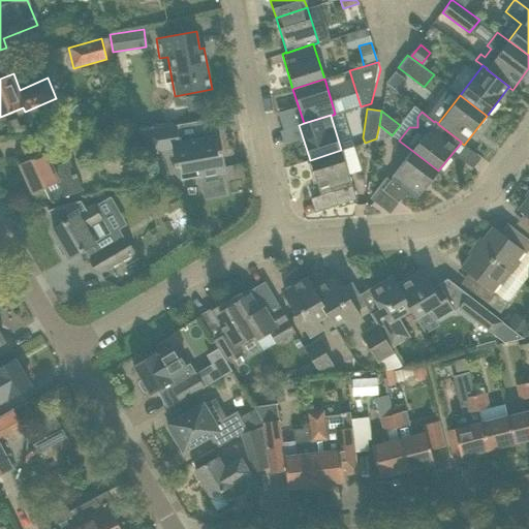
[(138,127),(143,134),(152,152),(173,149),(176,167),(179,166),(180,173),(198,169),(199,177),(226,172),(222,148),(219,149),(216,135),(179,142),(177,124),(138,127)]
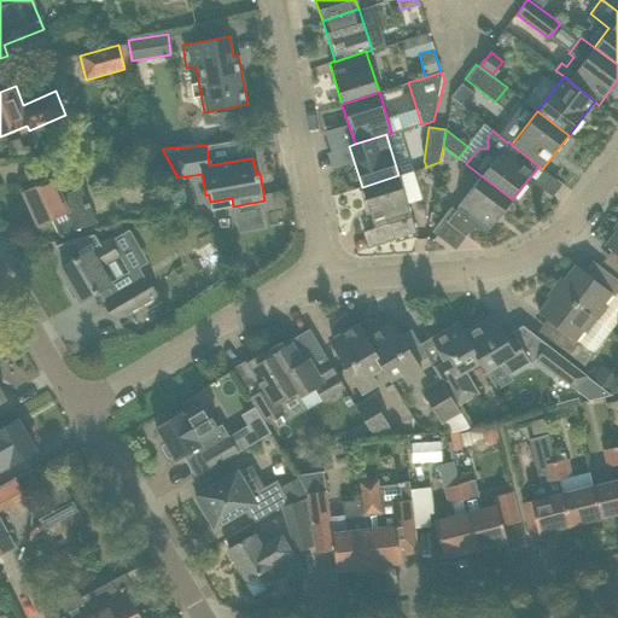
[(398,175),(362,187),(374,228),(389,223),(394,240),(417,233),(398,175)]
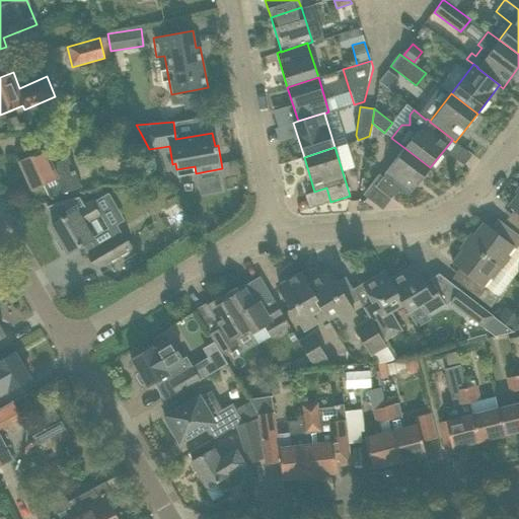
[(430,167),(403,147),(382,175),(379,174),(372,183),(388,196),(395,187),(409,196),(430,167)]
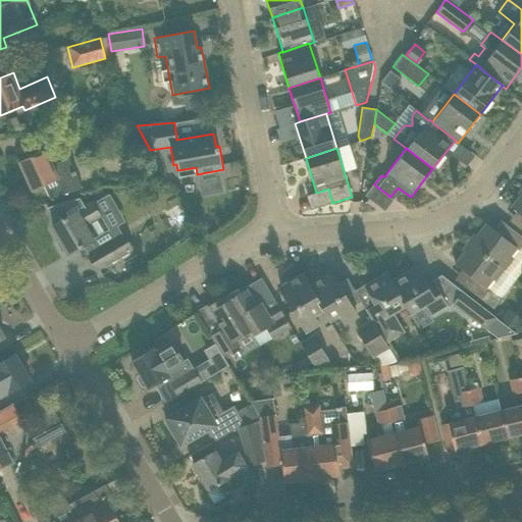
[(19,161),(33,190),(44,185),(49,198),(82,188),(68,158),(53,164),(46,149),(19,161)]
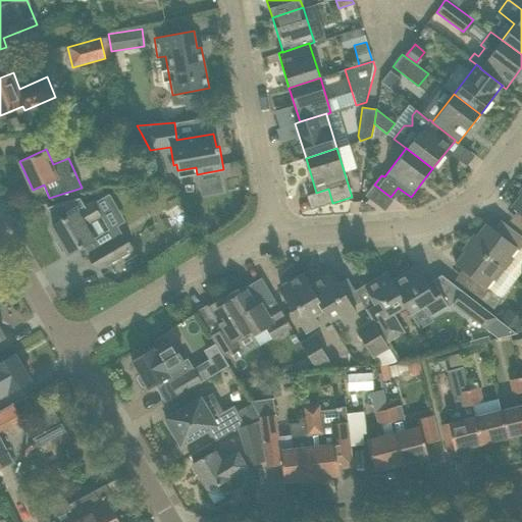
[(521,188),(518,193),(521,195),(511,207),(521,215),(521,188)]
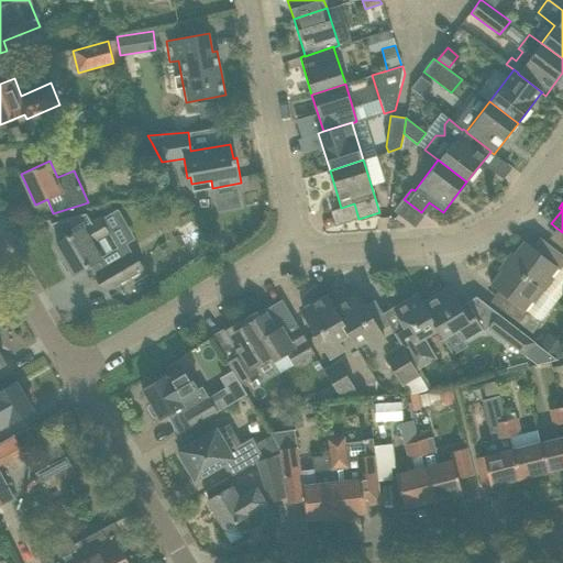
[(62,263),(66,271),(69,272),(72,269),(74,274),(118,249),(109,234),(110,233),(100,218),(91,223),(86,213),(51,223),(61,241),(56,243),(65,257),(63,260),(62,263)]
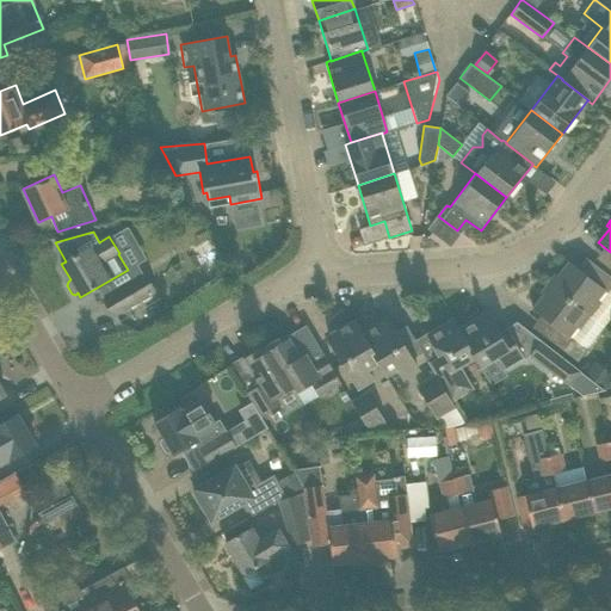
[(555,275),(548,283),(588,316),(600,302),(598,301),(605,291),(608,292),(610,287),(610,276),(586,257),(578,269),(569,261),(557,277),(555,275)]
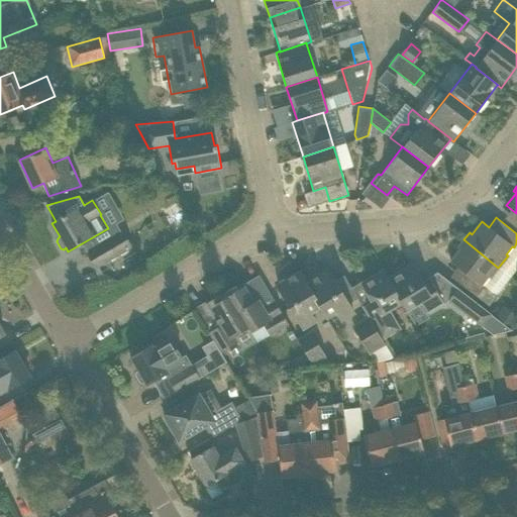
[(87,252),(96,268),(131,247),(122,232),(87,252)]
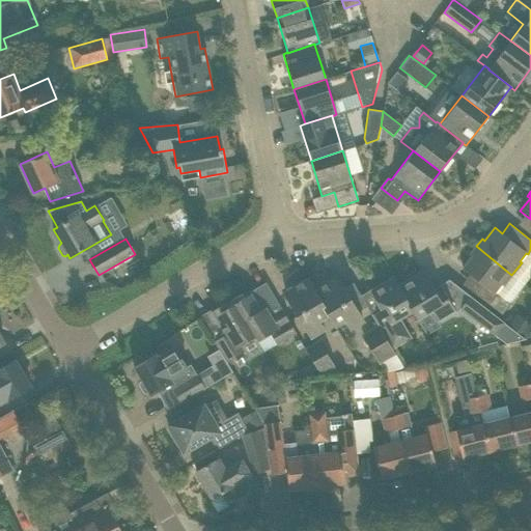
[(511,275),(476,246),(470,254),(472,256),(463,269),(486,286),(479,297),(502,314),(509,304),(496,292),(501,285),(503,286),(511,275)]
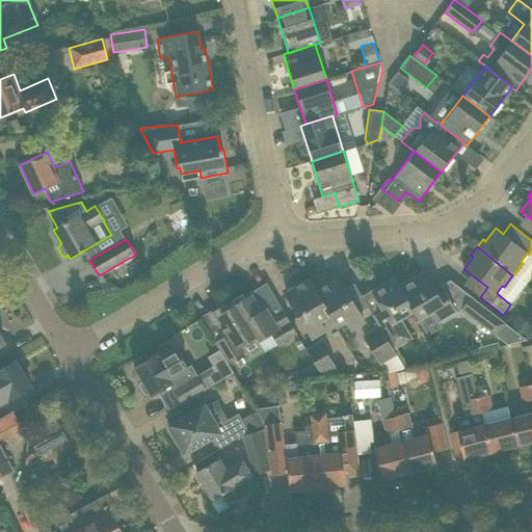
[(424,271),(400,286),(399,286),(414,312),(413,313),(418,321),(432,313),(437,321),(456,311),(445,291),(437,295),(424,271)]
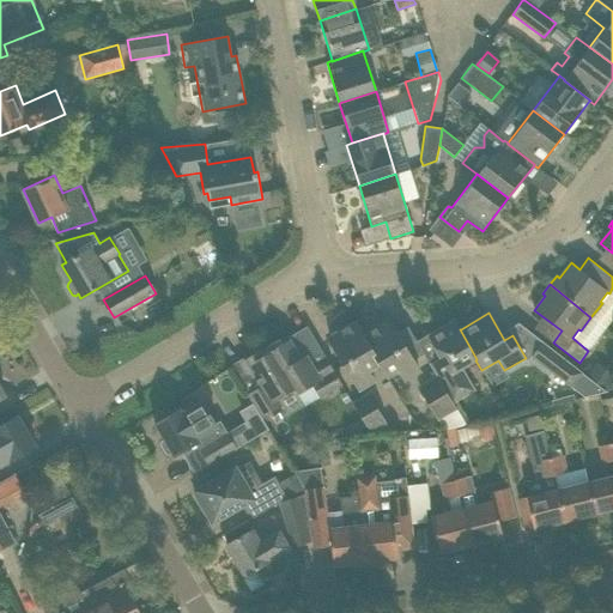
[(429,364),(436,375),(453,402),(474,389),(461,369),(475,360),(477,359),(460,329),(461,329),(455,320),(428,335),(441,357),(429,364)]
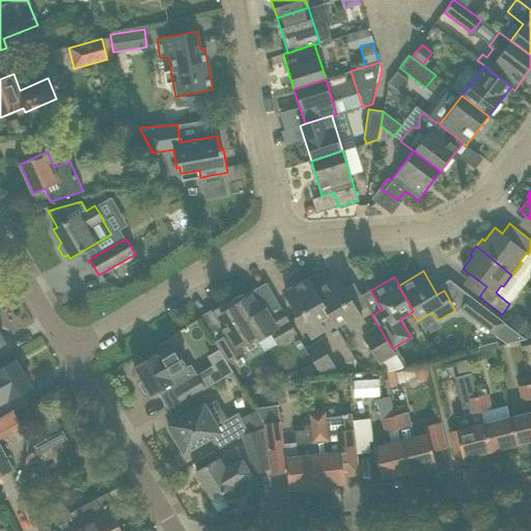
[(337,278),(315,291),(314,291),(329,315),(328,316),(335,328),(344,322),(350,331),(363,323),(337,278)]
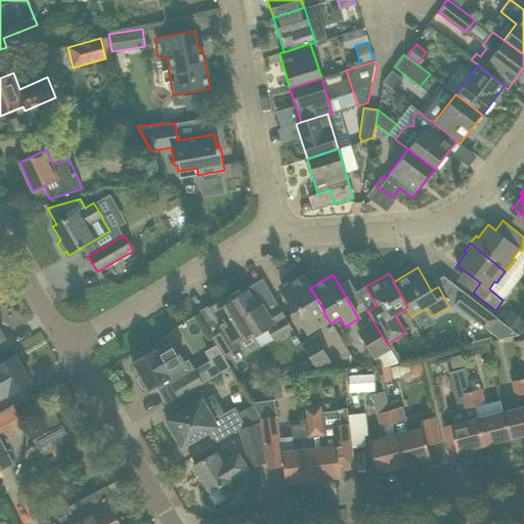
[(310,288),(311,288),(304,276),(281,290),(307,334),(321,325),(316,316),(323,312),(324,311),(310,288)]
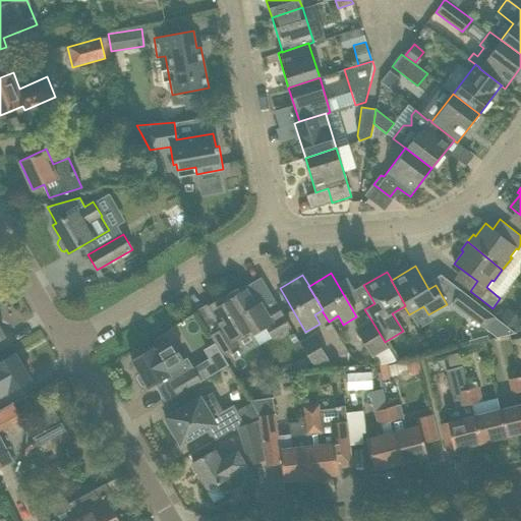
[(246,288),(230,297),(250,331),(249,331),(252,336),(266,329),(271,338),(291,326),(277,303),(268,309),(266,305),(257,303),(256,304),(246,288)]
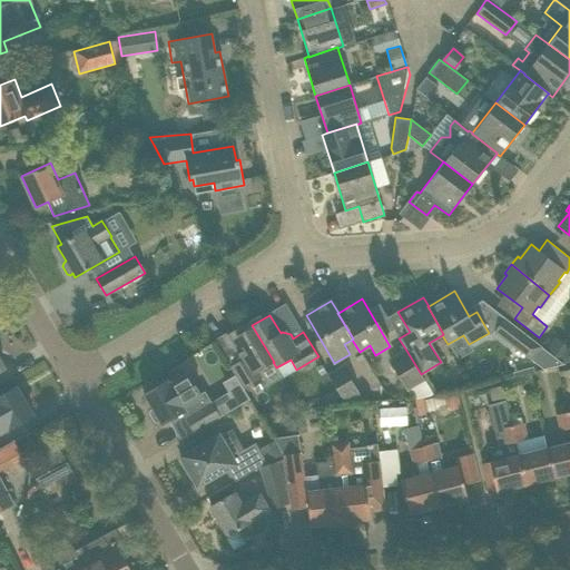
[(493,332),(511,345),(530,361),(531,360),(541,346),(504,317),(493,332)]
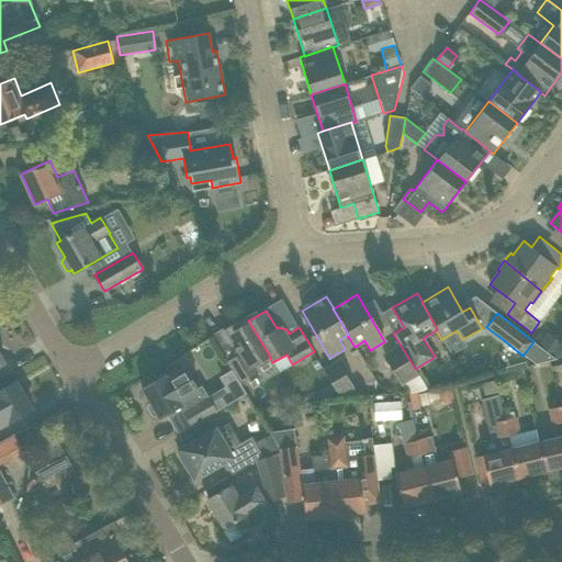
[(270,357),(248,321),(243,324),(240,319),(223,329),(238,355),(226,361),(239,383),(259,372),(255,366),(269,357),(270,357)]
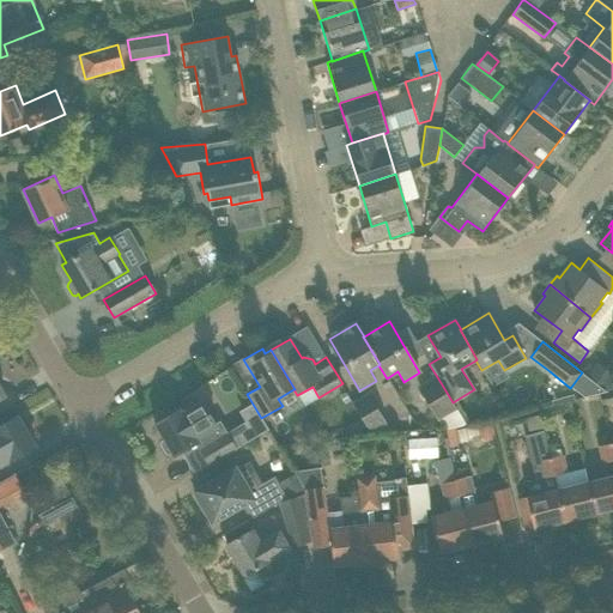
[(584,374),(606,390),(612,382),(612,375),(595,362),(584,374)]
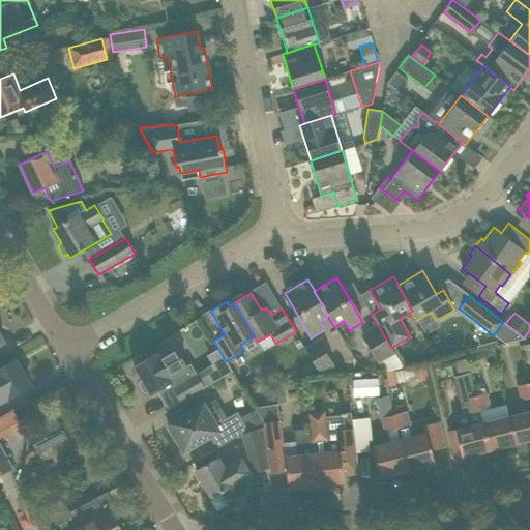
[(503,322),(494,334),(505,344),(518,341),(524,340),(503,322)]
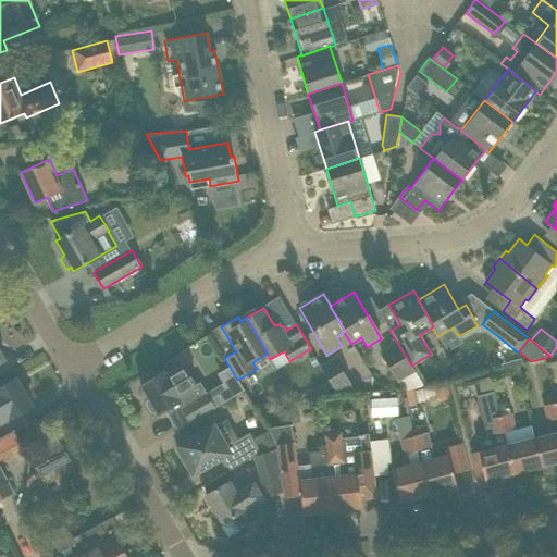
[(396,341),(379,350),(397,382),(415,371),(411,366),(396,341)]
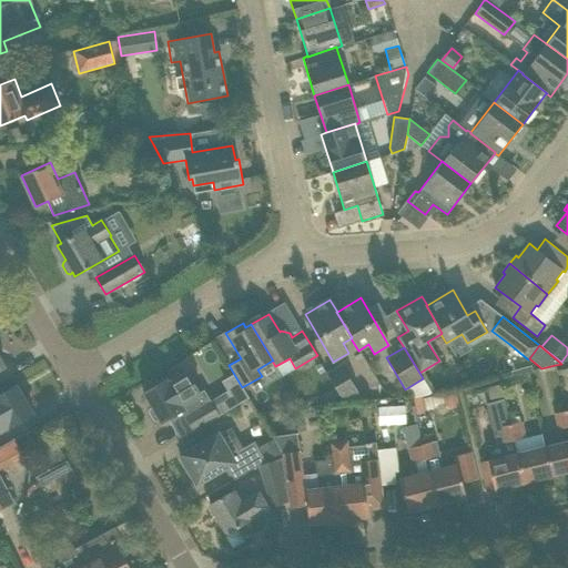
[(327,372),(344,399),(357,392),(341,363),(327,372)]
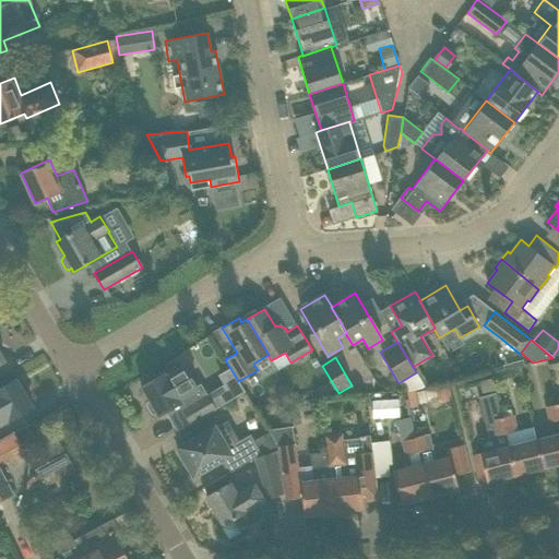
[(199,382),(197,384),(185,365),(167,376),(165,372),(141,387),(150,402),(149,403),(147,405),(152,414),(155,414),(156,413),(158,415),(164,412),(176,432),(191,424),(215,407),(207,394),(206,395),(199,382)]
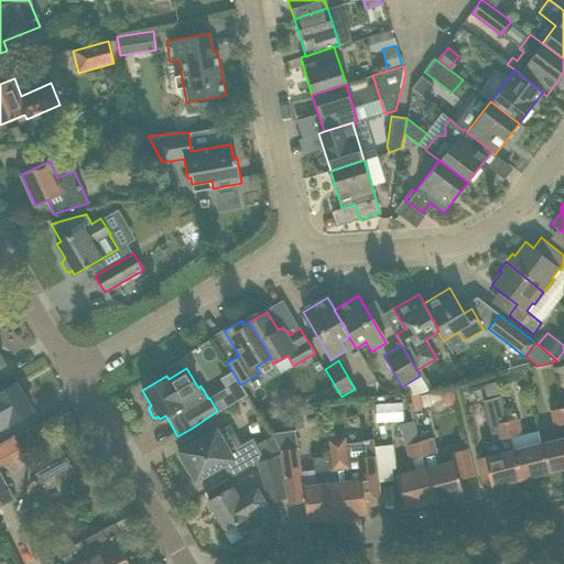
[(508,373),(510,381),(527,378),(524,369),(508,373)]
